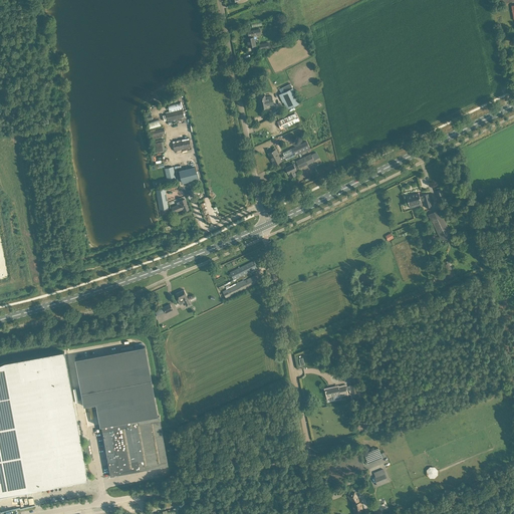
[(249,38),(247,38),(246,38),(248,47),(256,45),(253,35),(261,33),(260,29),(248,31),(249,38)]
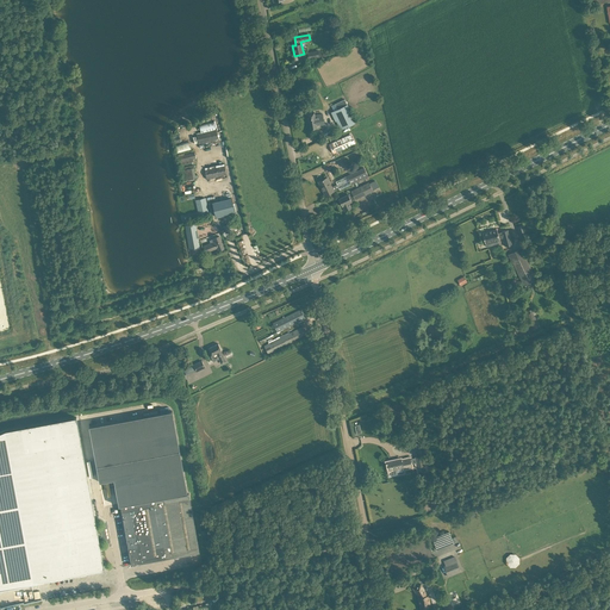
[(348,105),(335,111),(343,129),(356,123),(348,105)]
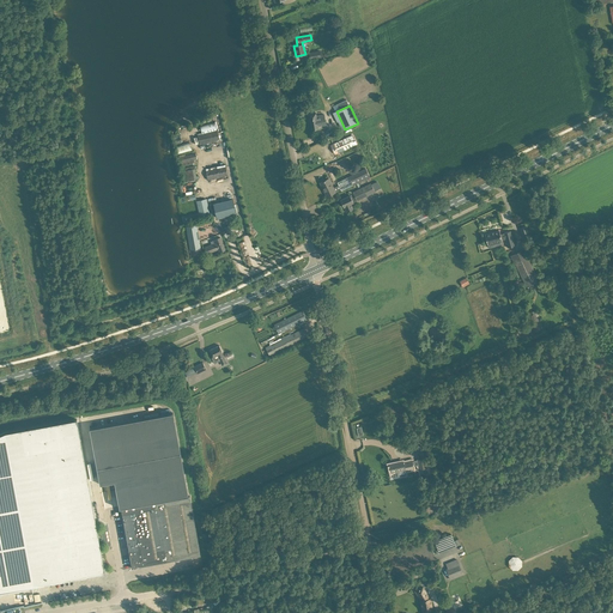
[(309,120),(310,120),(311,129),(319,128),(319,126),(326,125),(325,114),(316,116),(316,113),(308,114),(309,120)]
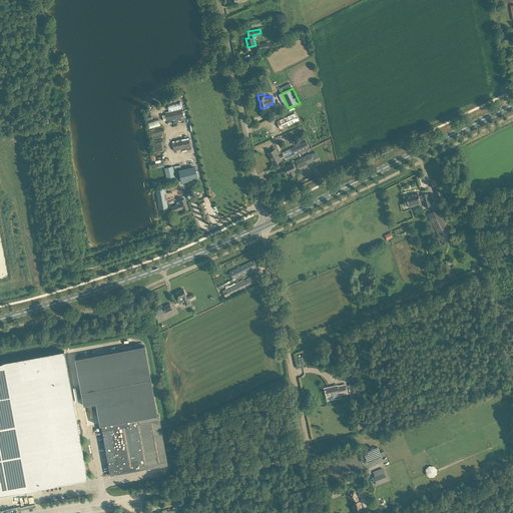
[(179,97),(169,99),(175,124),(185,121),(179,97)]
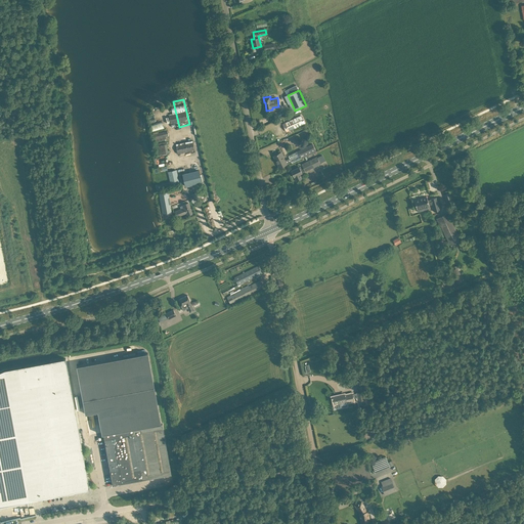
[(169,116),(171,124),(177,122),(175,114),(169,116)]
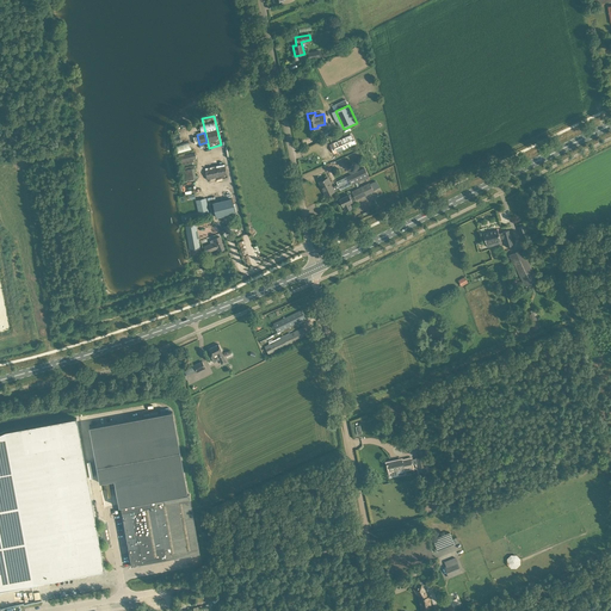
[(352,136),(331,146),(334,153),(355,142),(352,136)]
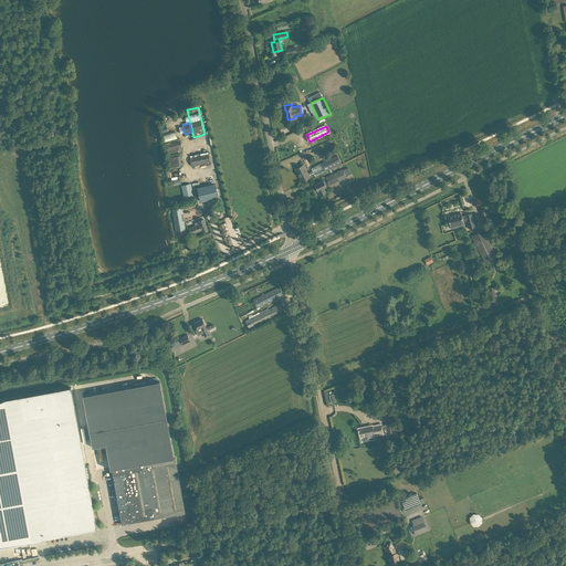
[(175,132),(161,135),(164,142),(176,139),(175,132)]
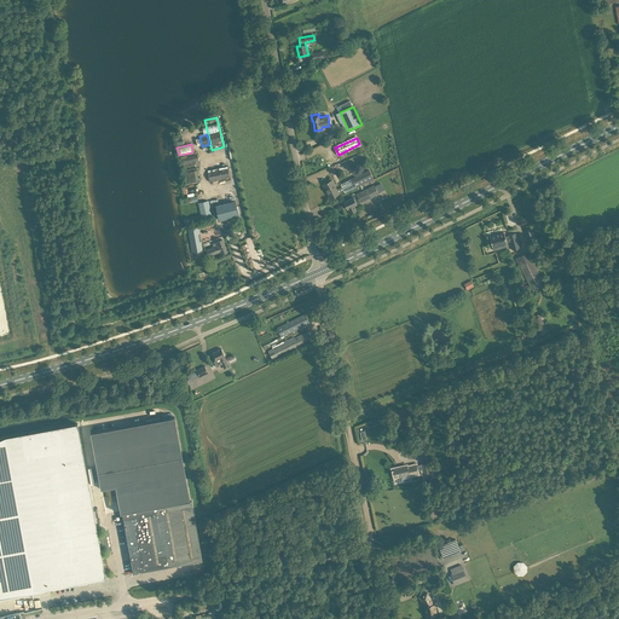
[(181,158),(183,165),(200,161),(198,155),(181,158)]
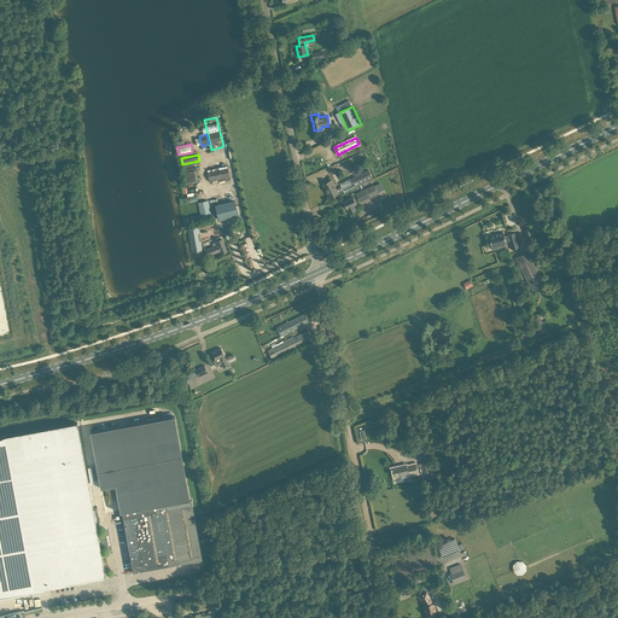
[(186,172),(184,173),(186,184),(198,180),(196,167),(185,169),(186,172)]
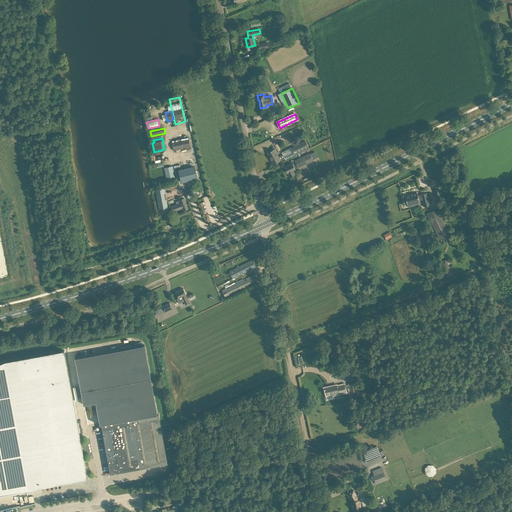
[(172,142),(174,150),(191,146),(189,139),(172,142)]
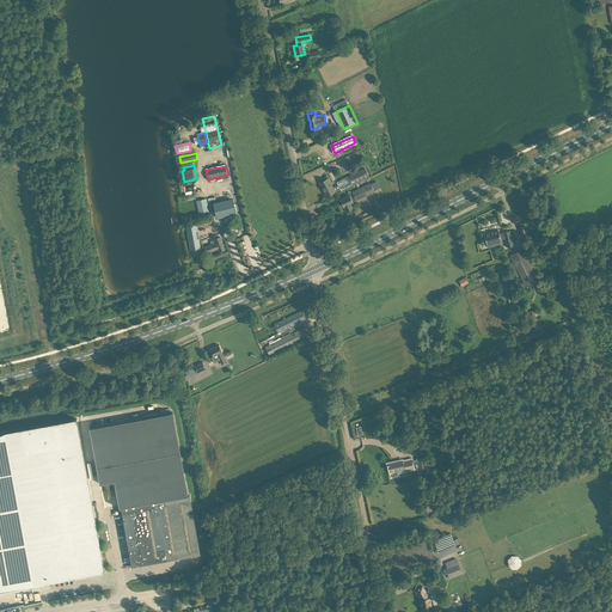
[(338,184),(332,188),(328,178),(319,182),(326,196),(335,193),(335,191),(341,189),(342,190),(369,176),(366,169),(337,182),(338,184)]
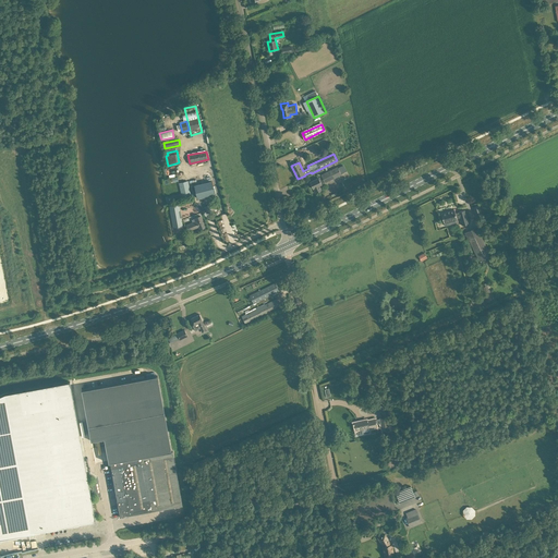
[(318,178),(315,180),(310,182),(313,189),(315,193),(317,192),(317,193),(320,192),(320,191),(322,190),(319,185),(322,184),(320,182),(324,180),(325,183),(341,174),(338,167),(320,176),(322,177),(318,178)]
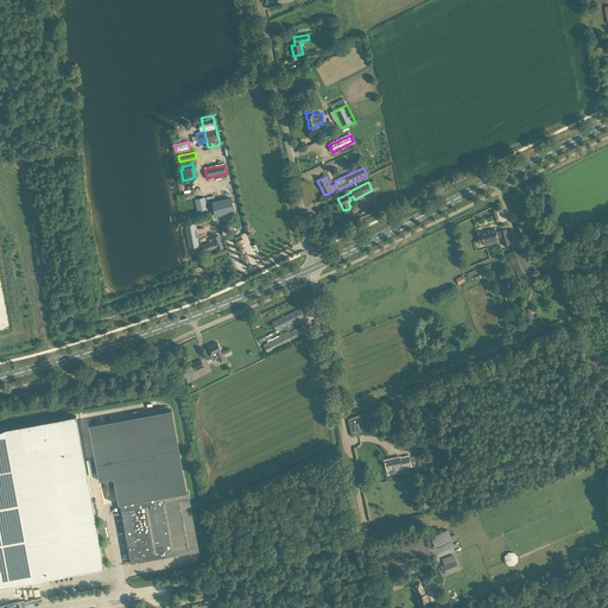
[(204,197),(195,200),(197,209),(198,213),(200,217),(209,215),(208,210),(204,197)]
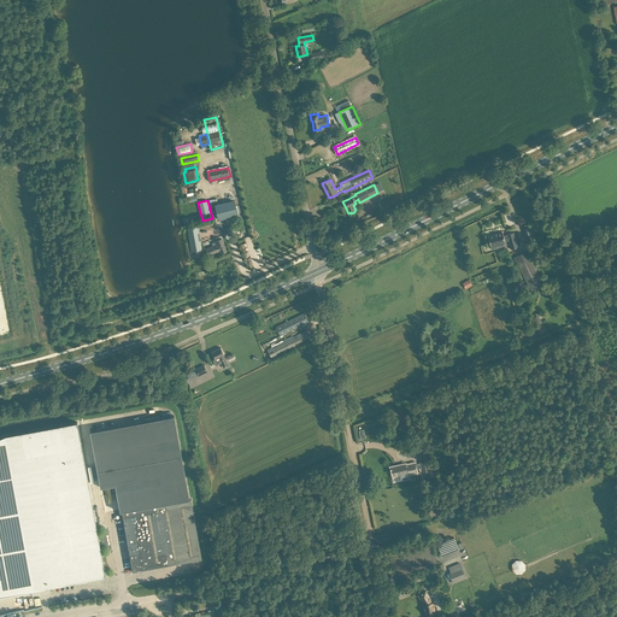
[(234,200),(215,205),(219,219),(238,215),(234,200)]
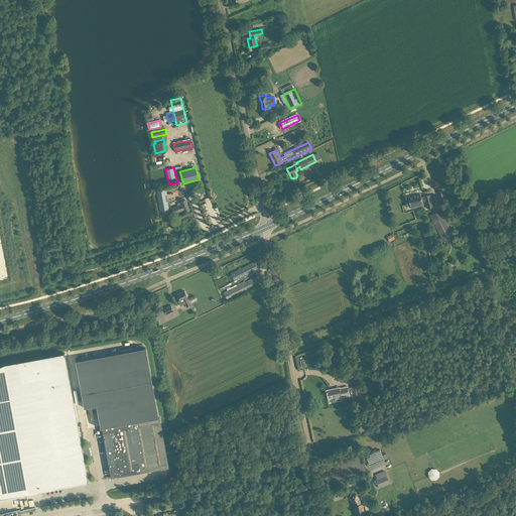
[(165,188),(157,190),(160,211),(169,210),(165,188)]
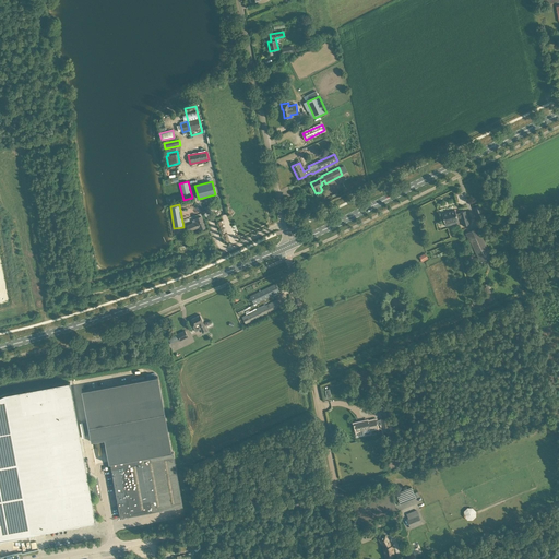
[(442,217),(443,218),(445,226),(459,223),(458,218),(461,217),(463,226),(470,224),(465,211),(460,212),(460,213),(456,214),(455,211),(451,212),(451,211),(448,212),(448,213),(442,214),(442,215),(442,216),(442,217)]
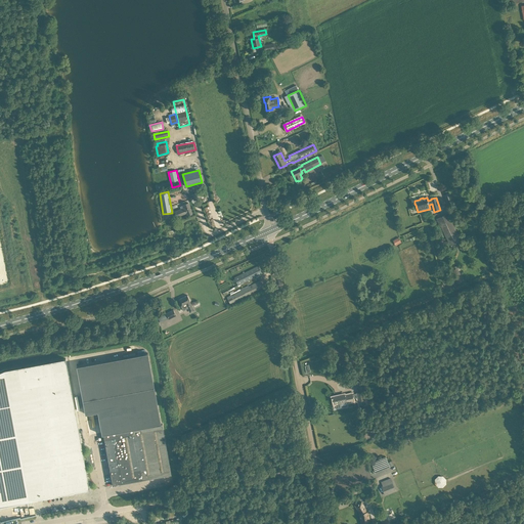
[(181,209),(175,212),(177,216),(187,213),(188,215),(192,213),(188,203),(184,205),(180,207),(181,209)]
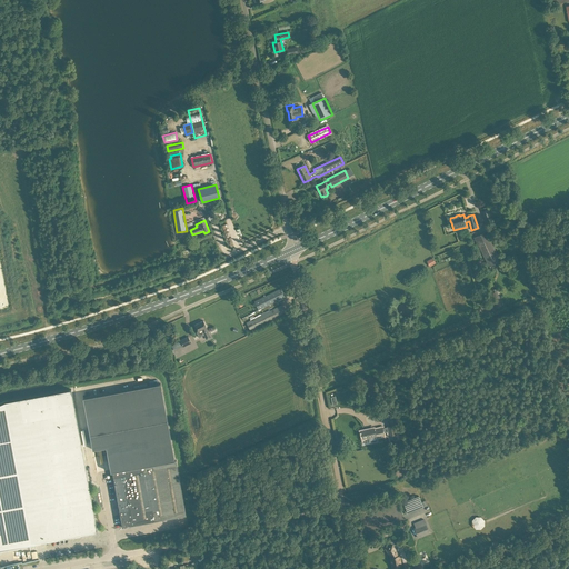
[(500,261),(486,232),(475,237),(489,267),(496,263),(499,262),(500,261)]
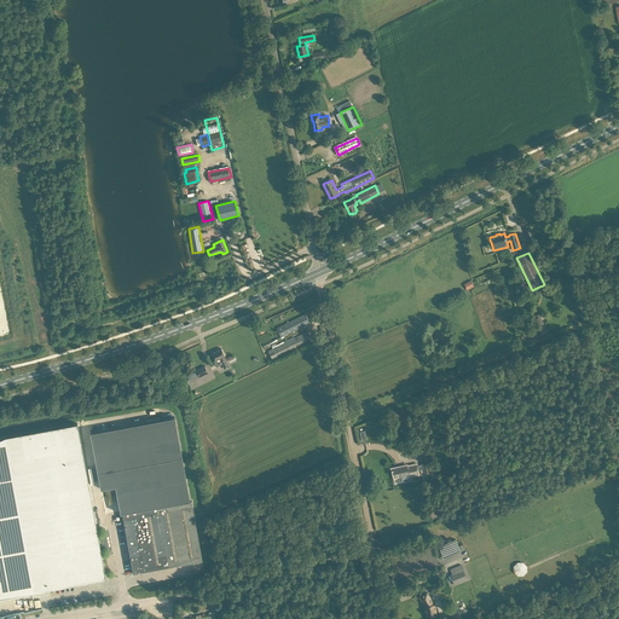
[(464,284),(468,290),(474,287),(470,281),(464,284)]
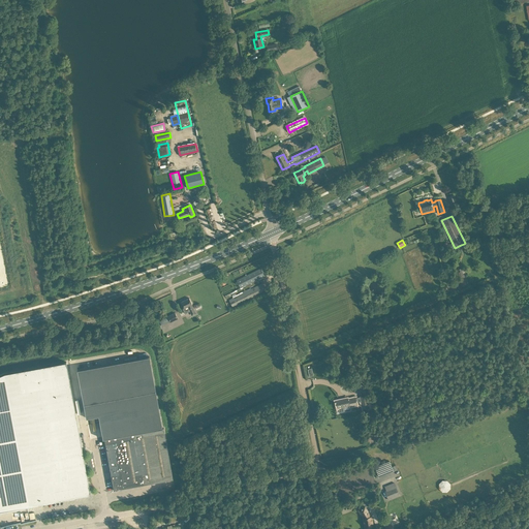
[(465,272),(465,270),(464,268),(459,269),(460,272),(458,272),(460,280),(461,285),(462,285),(463,287),(469,285),(465,272)]
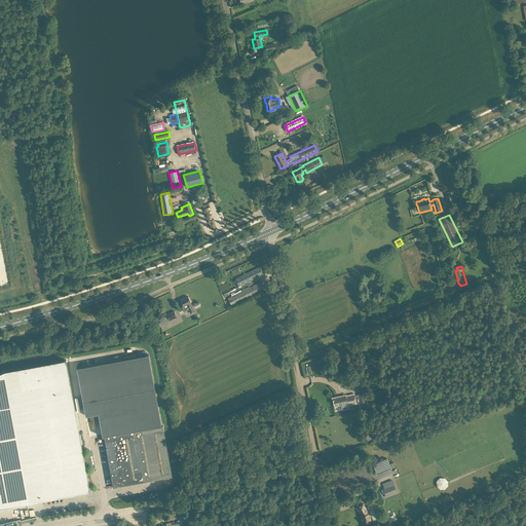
[(240,276),(235,278),(239,287),(245,284),(259,276),(263,274),(259,267),(240,276)]
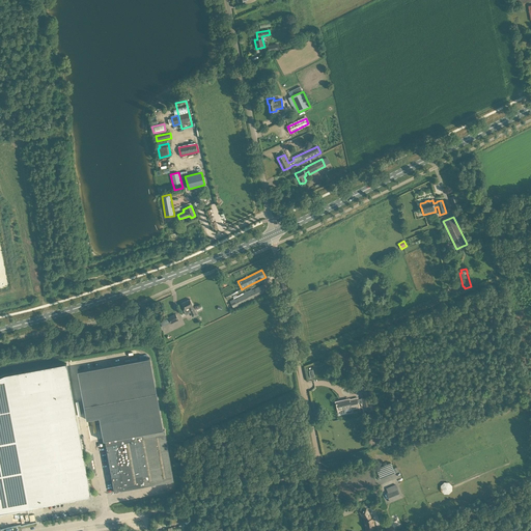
[(230,301),(233,308),(268,291),(263,284),(230,301)]
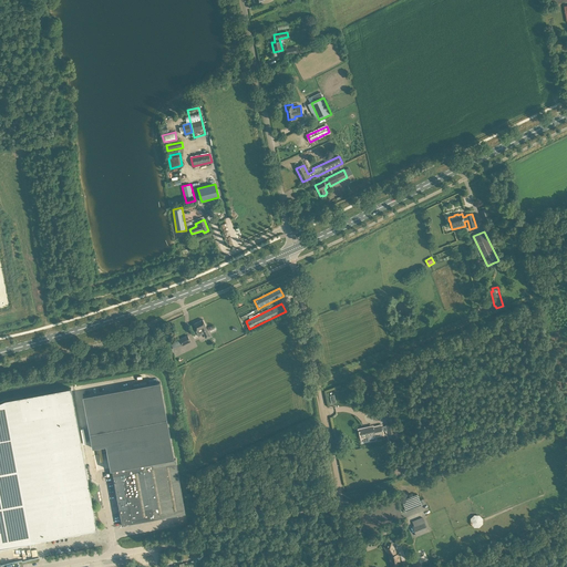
[(194,323),(197,330),(196,331),(198,336),(204,333),(204,334),(208,332),(206,327),(203,319),(194,323)]
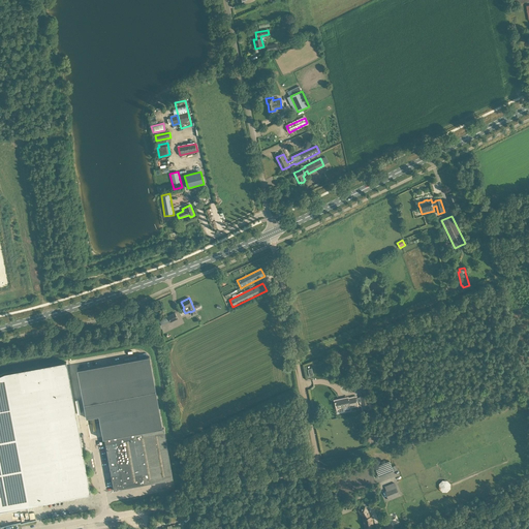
[(167,317),(160,320),(159,321),(162,327),(169,322),(170,322),(178,318),(175,313),(167,316),(167,317)]
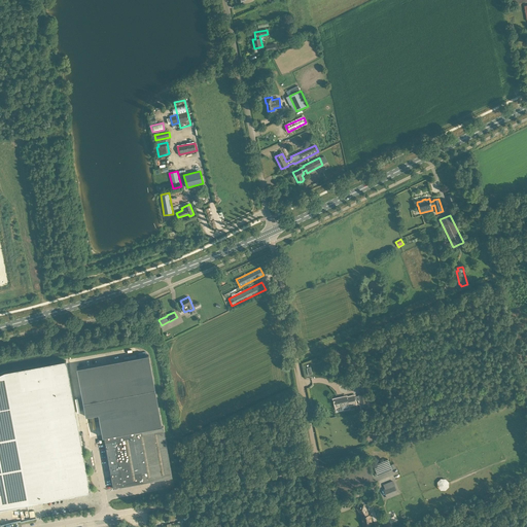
[(99,414),(103,436),(104,436),(106,447),(113,488),(173,478),(164,426),(163,426),(149,355),(77,369),(86,416),(99,414)]
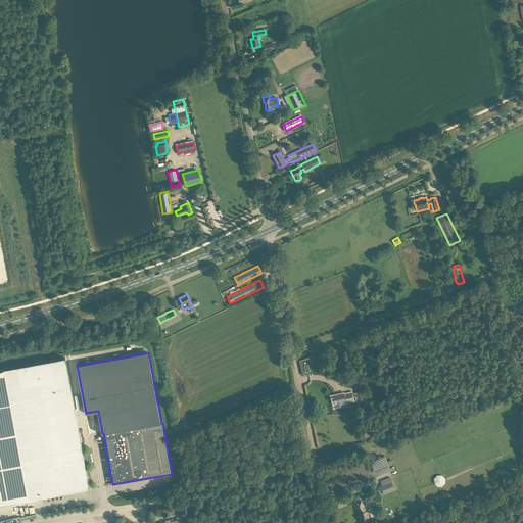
[(0,371),(0,505),(30,500),(90,488),(65,358),(5,369),(0,371)]
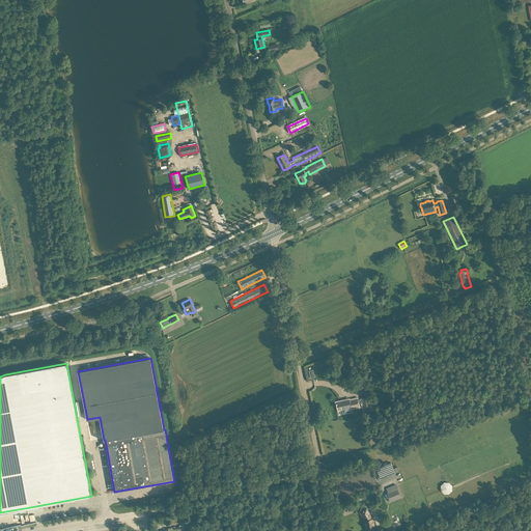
[(361,398),(364,411),(370,410),(367,396),(361,398)]
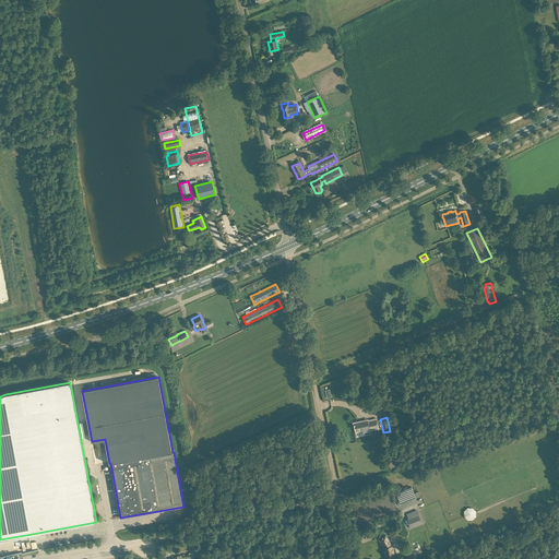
[(368,421),(368,420),(360,423),(355,424),(357,430),(363,429),(364,431),(378,428),(376,420),(368,421)]
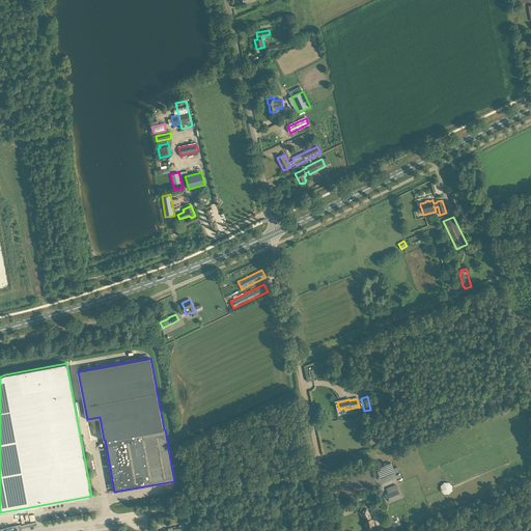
[(376,468),(381,478),(395,473),(391,463),(376,468)]
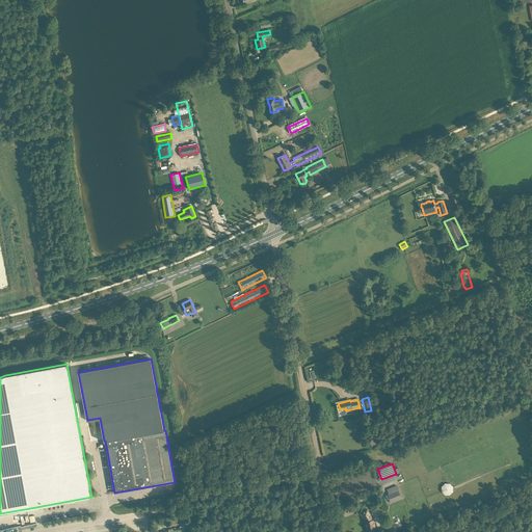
[(453,486),(450,483),(445,483),(442,486),(441,491),(445,495),(450,495),(453,491),(453,486)]
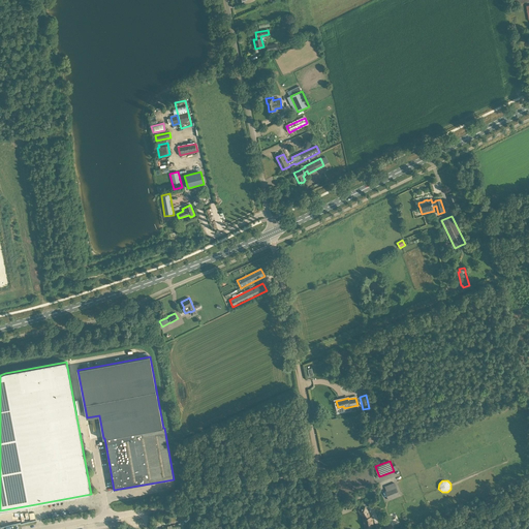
[(384,490),(389,500),(400,496),(394,483),(384,487),(385,490),(384,490)]
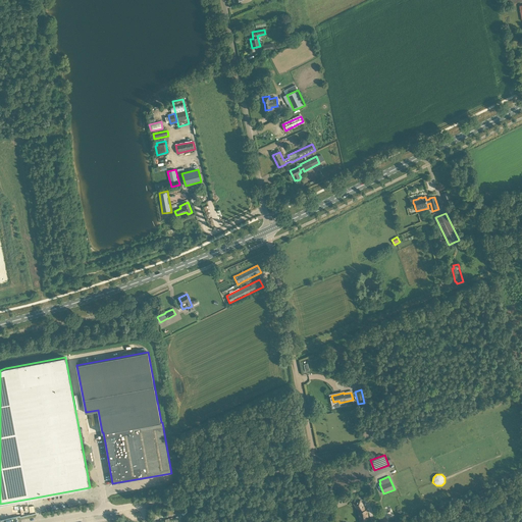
[(358,510),(358,511),(360,521),(364,521),(369,521),(367,510),(366,510),(360,500),(354,504),(358,510)]
